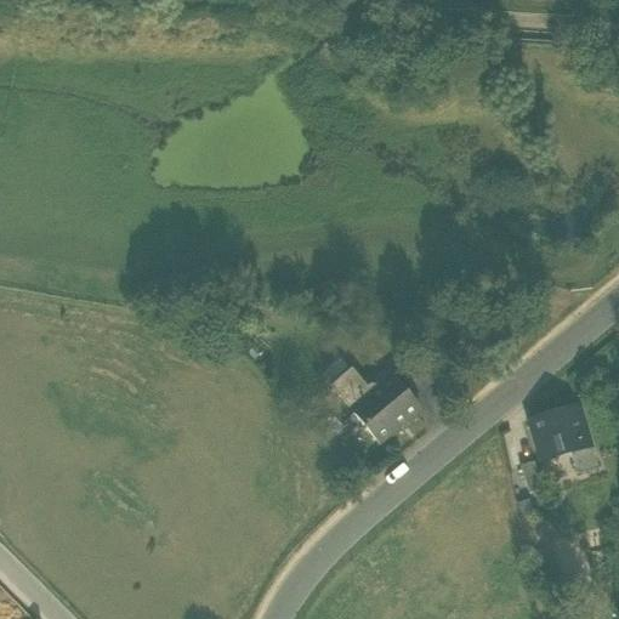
[(333,385),(380,442),(421,408),(395,376),(380,388),(378,385),(372,385),(369,386),(353,367),(333,385)]
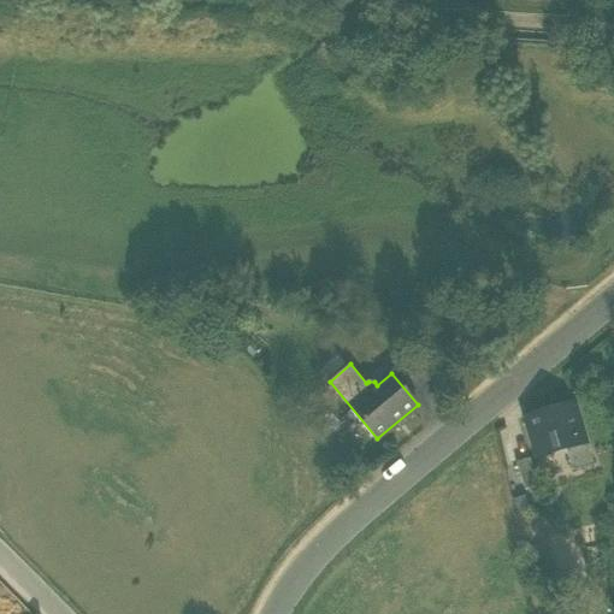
[(538,455),(568,447),(586,442),(576,402),(527,417),(538,455)]
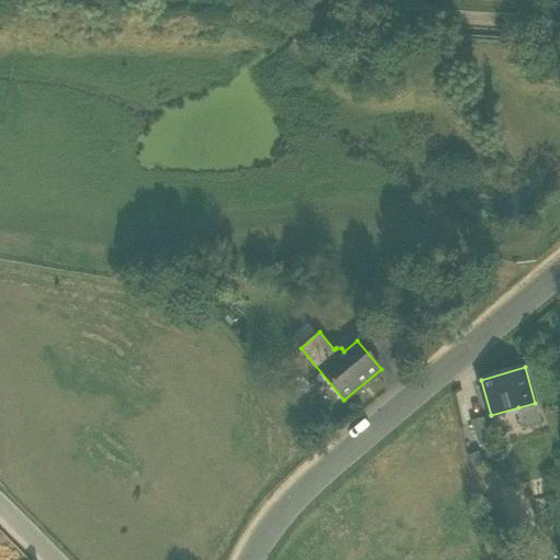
[(540,422),(535,403),(518,407),(525,427),(540,422)]
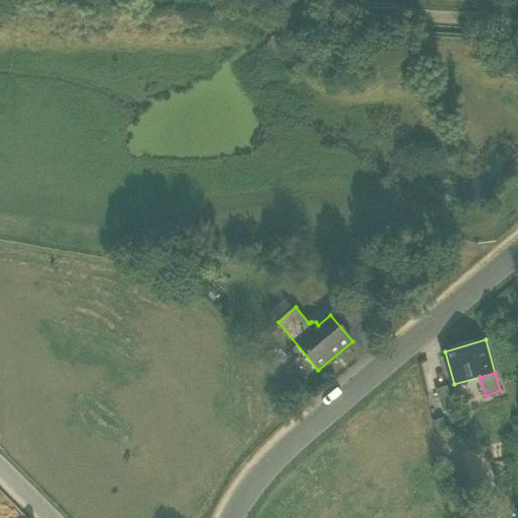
[(437,389),(445,412),(456,408),(448,385),(437,389)]
